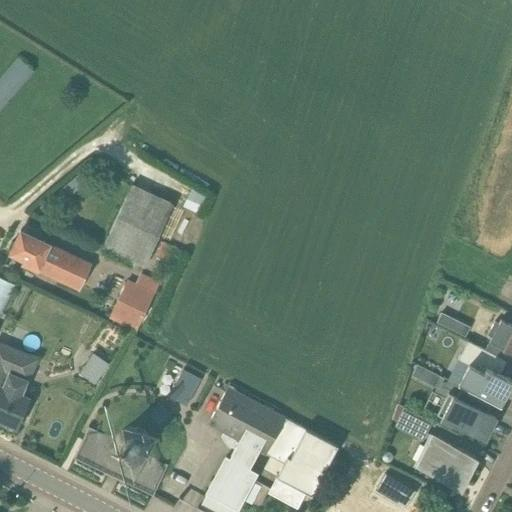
[(0,111),(34,72),(19,58),(0,78),(0,111)]
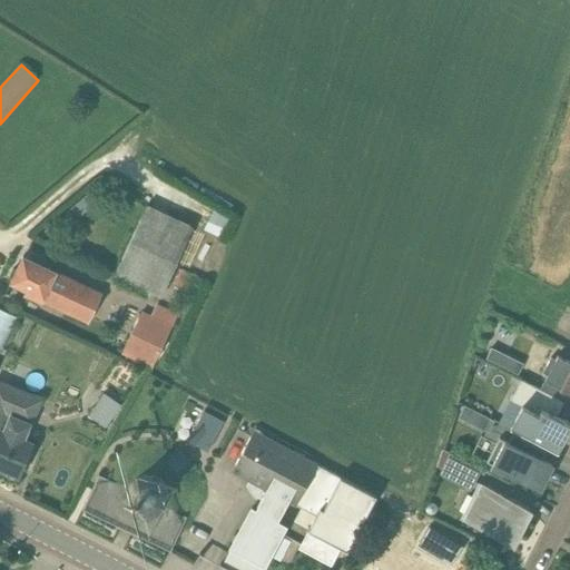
[(146,204),(115,273),(161,294),(193,225),(146,204)]
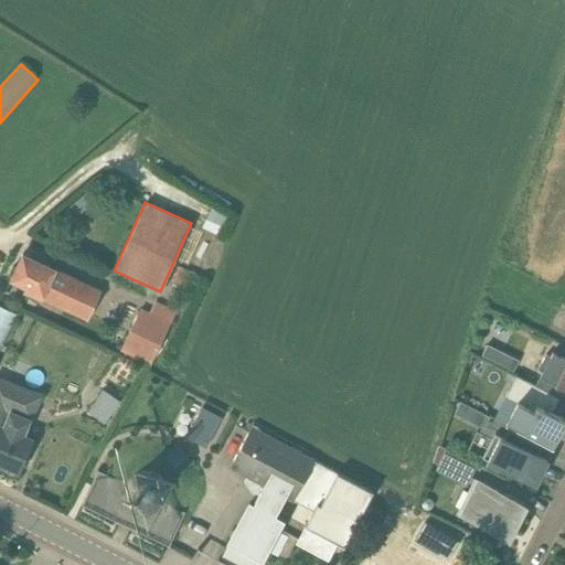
[(80,279),(23,254),(18,266),(13,266),(10,273),(12,276),(11,279),(28,286),(25,290),(42,298),(42,297),(66,309),(68,304),(80,280),(80,279)]
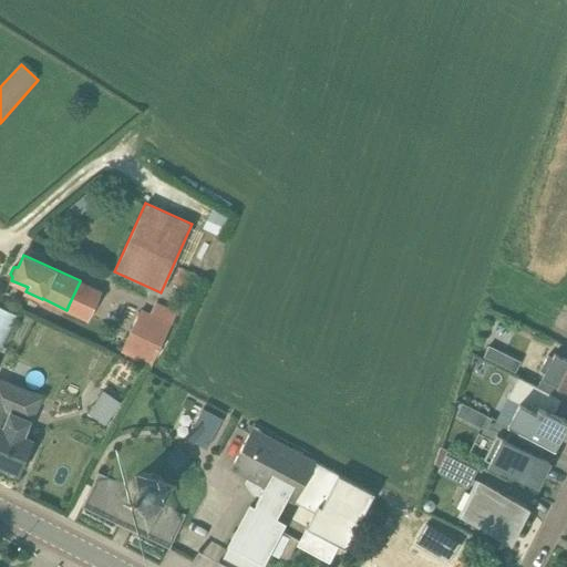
[(204,277),(181,266),(174,280),(196,291),(204,277)]
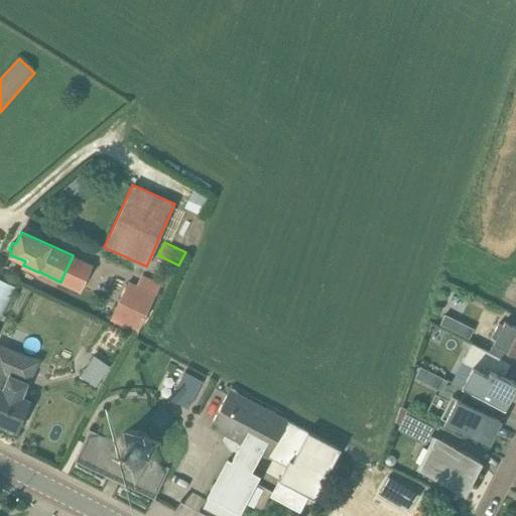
[(0,312),(6,315),(16,283),(0,277),(0,312)]
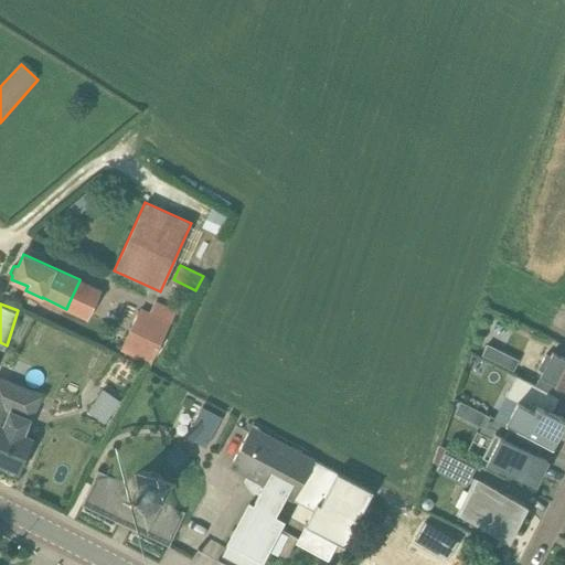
[(171,321),(141,308),(121,349),(151,364),(171,321)]
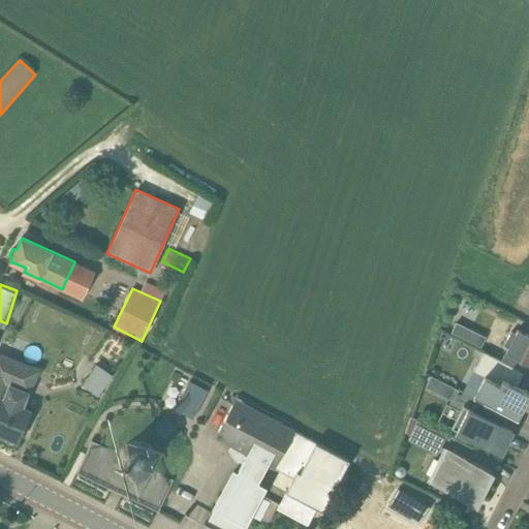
[(467,340),(472,330),(471,330),(457,322),(453,332),(467,340)]
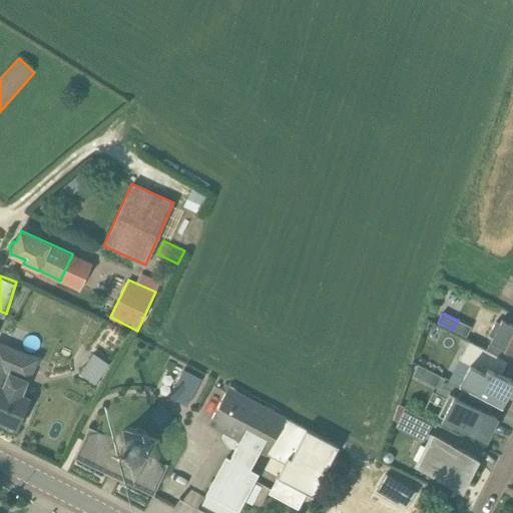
[(493,337),(487,350),(495,354),(512,363),(512,325),(502,320),(500,323),(497,321),(489,335),(493,337)]
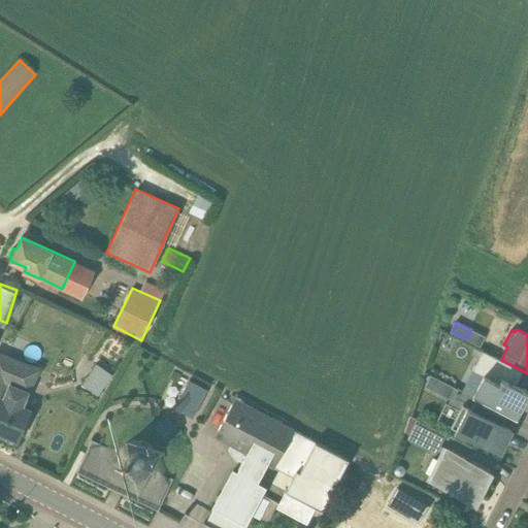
[(509,364),(501,360),(483,351),(472,370),(484,376),(473,396),(517,419),(527,397),(527,391),(502,377),(509,364)]
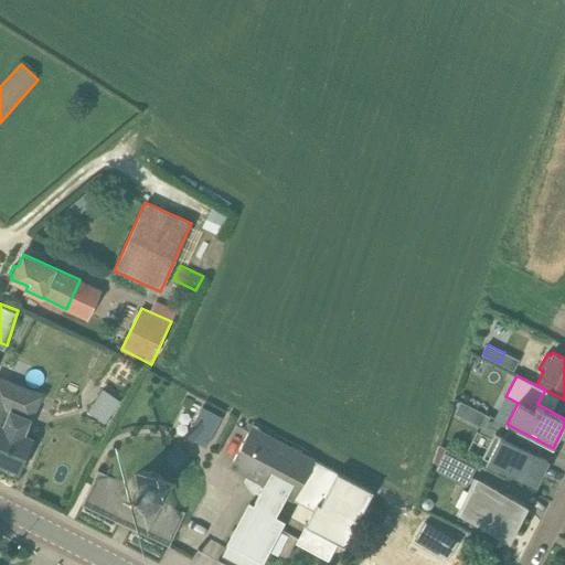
[(0,462),(19,471),(32,438),(25,435),(32,419),(33,419),(43,395),(0,376),(0,462)]
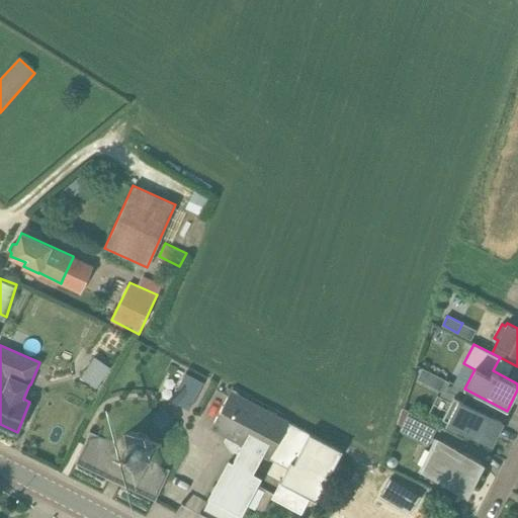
[(95,380),(102,368),(94,357),(83,361),(81,374),(95,380)]
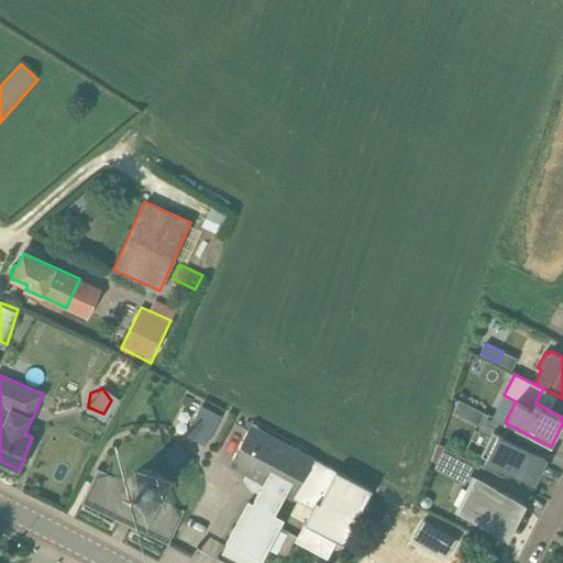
[(454,412),(481,426),(486,417),(459,403),(454,412)]
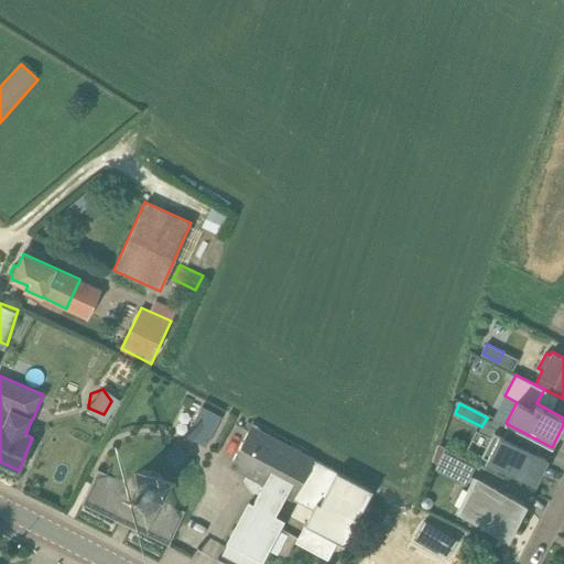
[(223,416),(203,407),(187,436),(206,446),(223,416)]
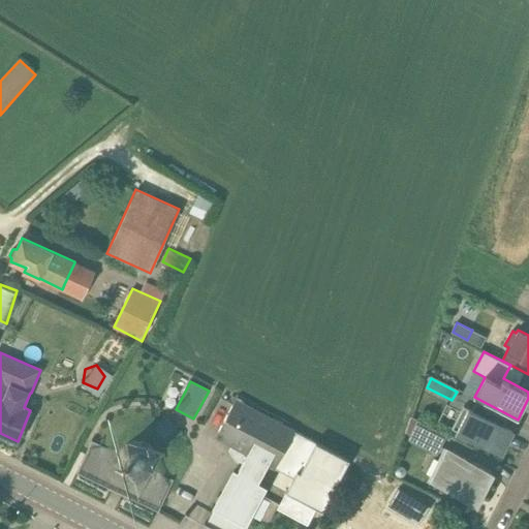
[(294,431),(236,400),(216,437),(249,454),(270,465),(275,468),(288,443),(299,448),(277,487),(325,514),(353,460),(305,434),(304,436),(294,431)]
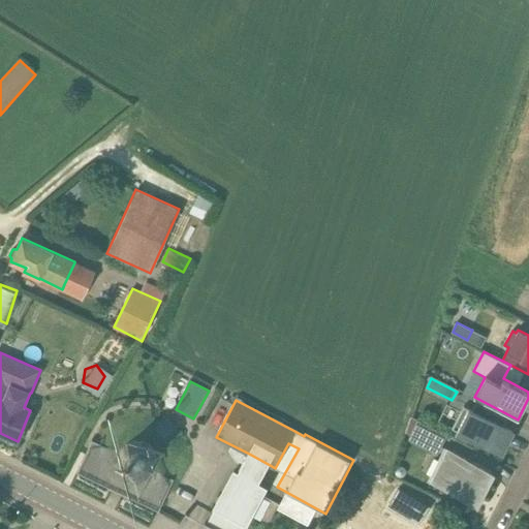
[(472,410),(464,406),(453,428),(501,453),(512,431),(503,426),(507,418),(476,403),(472,410)]
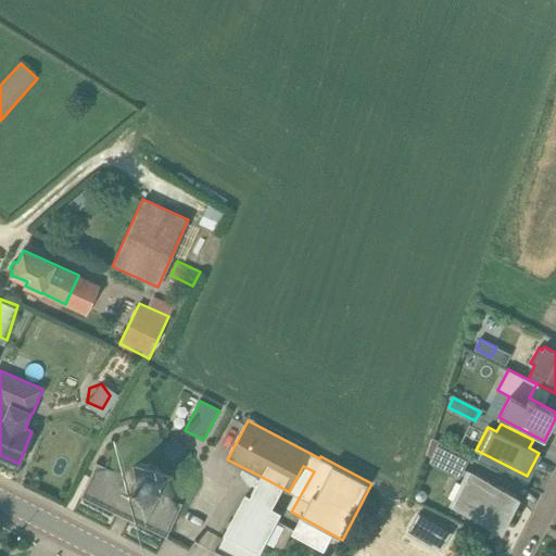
[(186,447),(175,438),(162,453),(174,463),(186,447)]
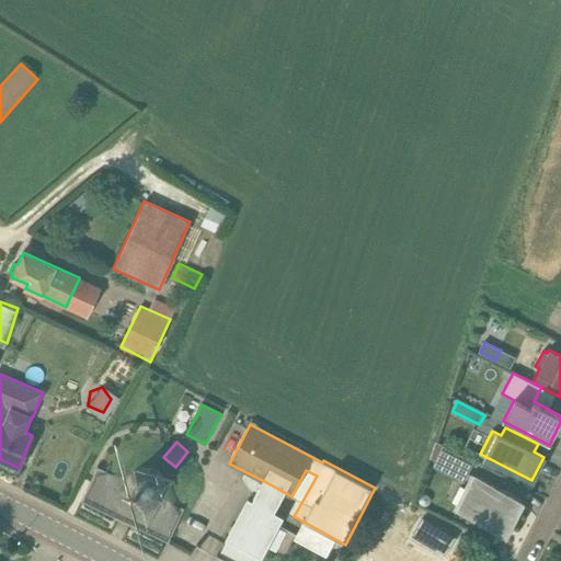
[(473,460),(443,445),(433,466),(464,481),(473,460)]
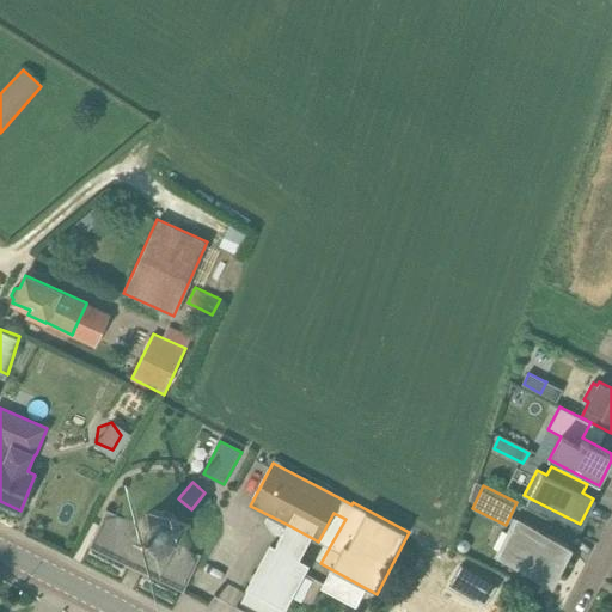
[(178,545),(176,545),(177,543),(178,542),(179,540),(179,538),(181,536),(181,534),(181,532),(181,531),(181,528),(179,527),(179,525),(178,522),(178,521),(177,520),(176,518),(175,516),(173,515),(171,514),(170,513),(169,512),(166,512),(165,510),(163,510),(161,510),(159,509),(157,509),(155,510),(153,510),(152,510),(150,512),(148,513),(146,513),(145,514),(144,515),(142,518),(141,519),(140,520),(139,521),(138,524),(138,525),(124,519),(106,510),(101,525),(89,546),(130,565),(133,561),(145,567),(142,571),(184,591),(194,569),(200,556),(189,551),(178,545)]
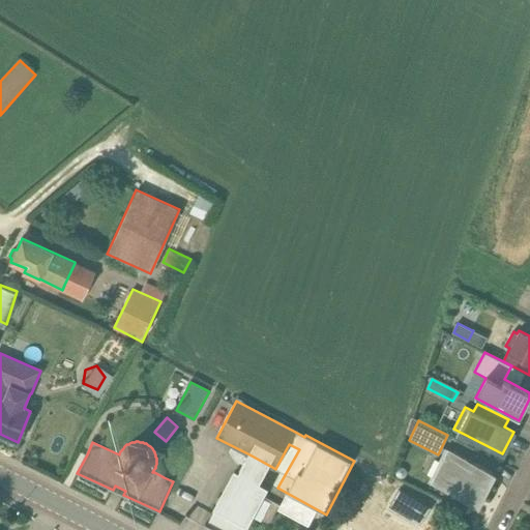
[(435,477),(462,496),(477,503),(493,472),(448,449),(435,477)]
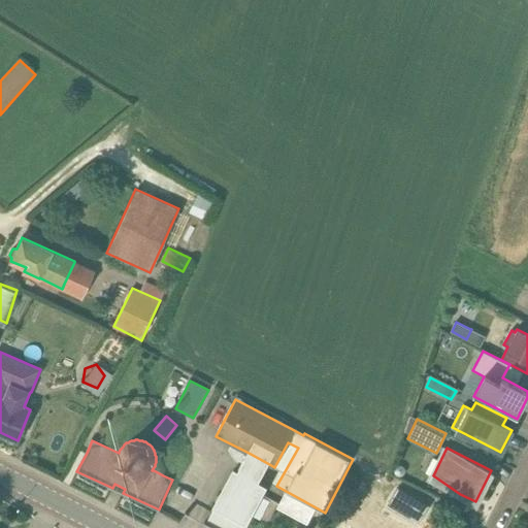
[(206,522),(190,514),(186,512),(185,514),(204,523),(212,527),(241,527),(264,487),(259,484),(269,464),(249,453),(238,472),(233,470),(215,506),(206,522)]
